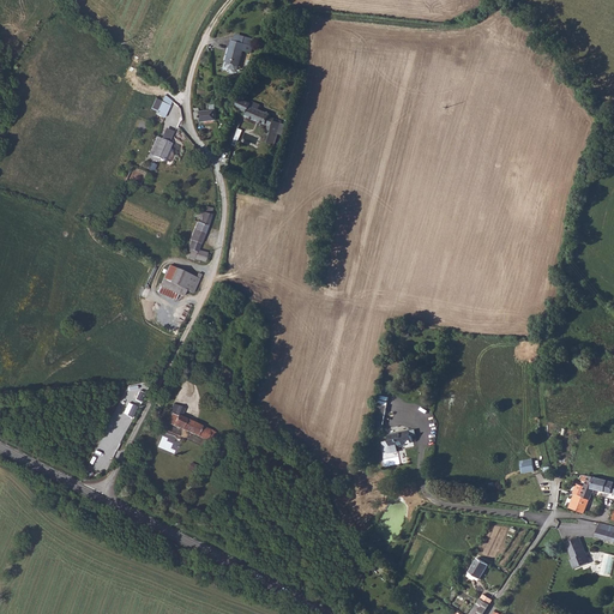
[(246,50),(248,42),(229,38),(224,61),(226,61),(226,65),(227,68),(234,70),(236,67),(241,49),(246,50)]
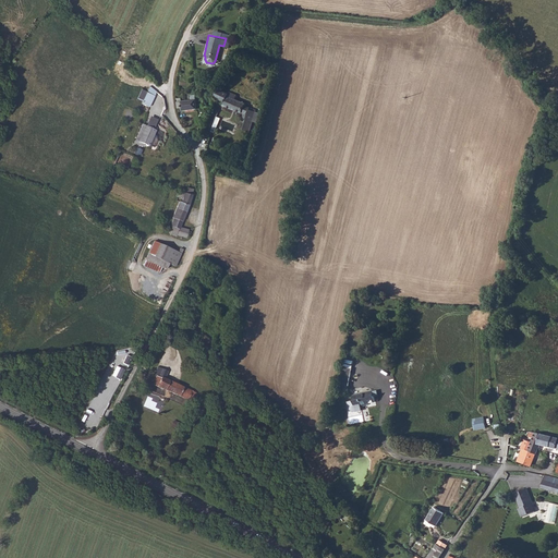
[(155,89),(147,84),(145,92),(141,100),(140,102),(148,106),(155,89)]
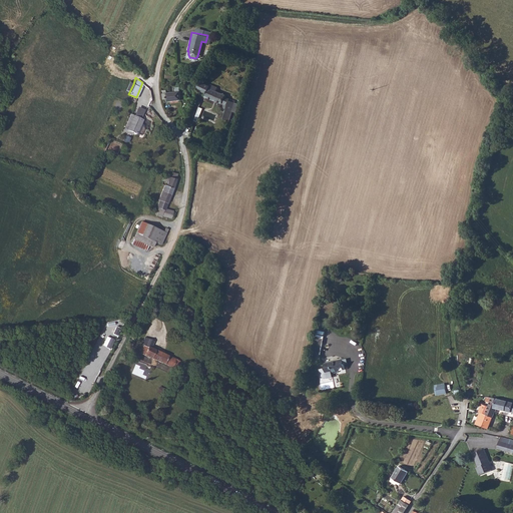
[(129,92),(133,84),(128,82),(124,90),(129,92)]
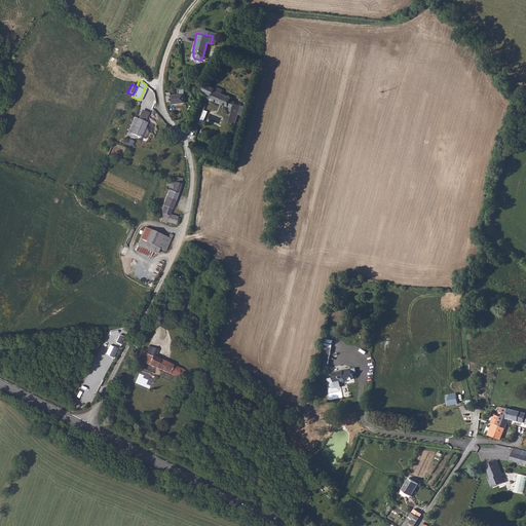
[(238,116),(241,107),(235,105),(236,103),(231,102),(232,99),(226,97),(228,92),(221,89),(221,88),(217,86),(216,88),(205,84),(200,84),(200,92),(212,97),(210,101),(229,109),(227,112),(238,116)]
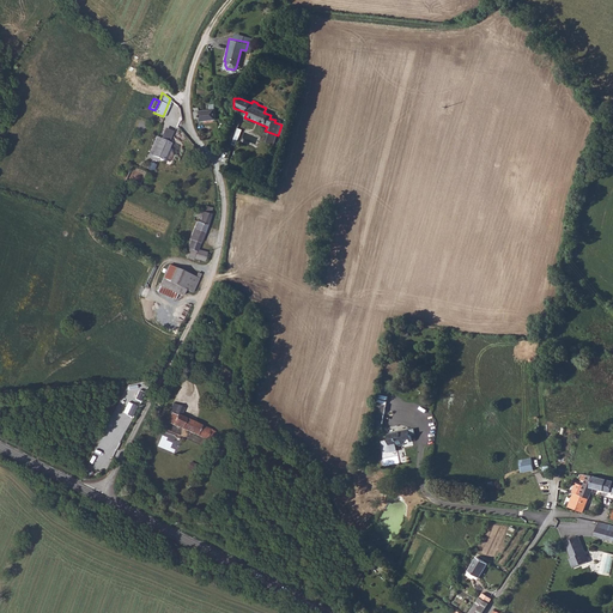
[(200,123),(217,121),(214,105),(208,105),(210,111),(200,111),(200,109),(194,109),(195,120),(200,120),(200,123)]
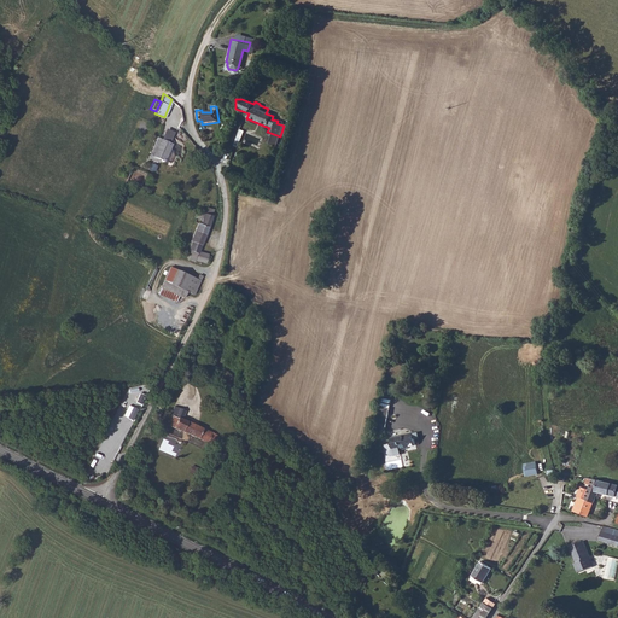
[(164,132),(161,139),(169,141),(172,134),(164,132)]
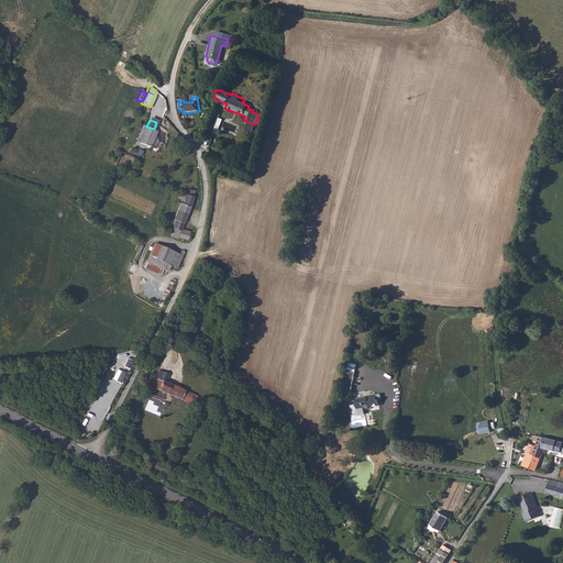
[(153,141),(155,134),(156,130),(154,129),(146,127),(142,138),(153,141)]
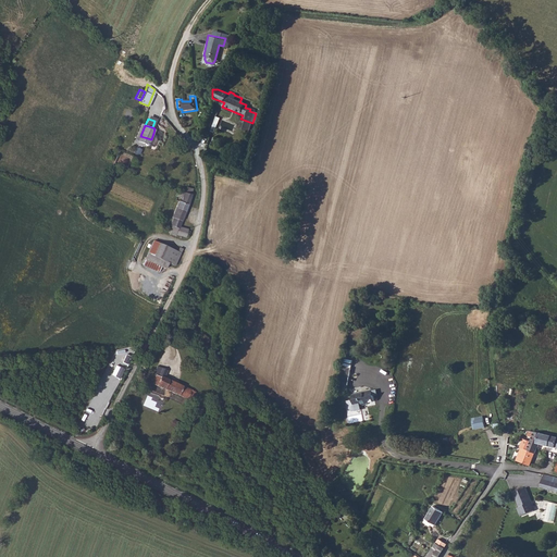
[(140,136),(137,134),(134,143),(143,146),(144,144),(138,140),(140,136)]
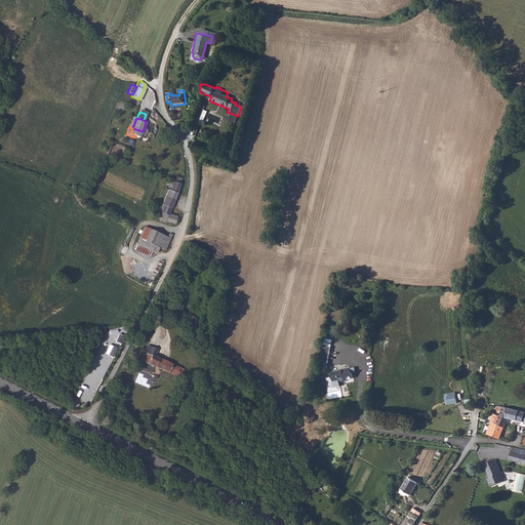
[(140,136),(140,135),(143,131),(132,128),(130,132),(135,135),(140,136)]
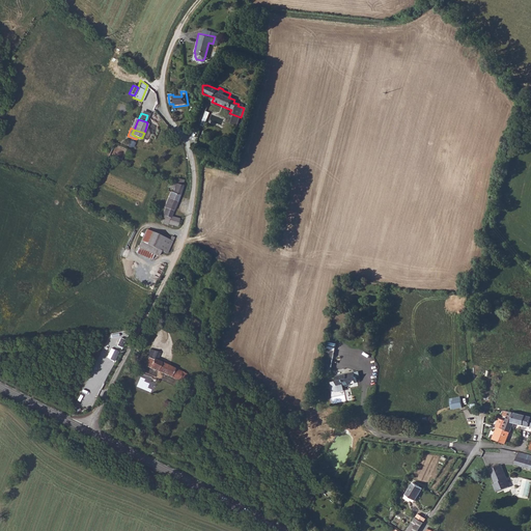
[(177,185),(170,184),(169,189),(174,190),(173,193),(171,193),(165,207),(162,207),(161,210),(163,213),(161,222),(162,222),(162,224),(167,225),(167,224),(177,227),(179,219),(170,217),(180,195),(184,180),(177,179),(177,185)]
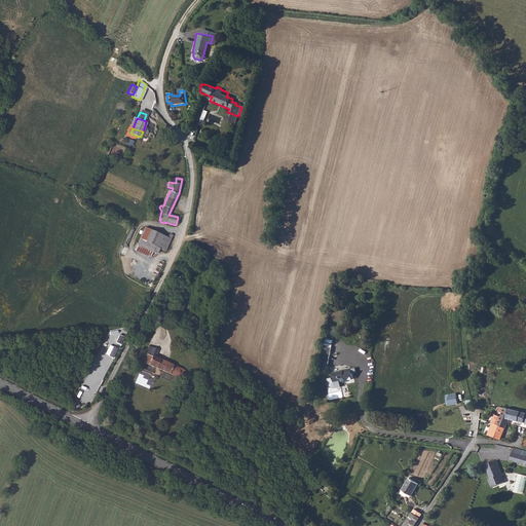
[(165,252),(173,236),(171,235),(168,238),(146,228),(138,246),(152,253),(157,255),(159,249),(165,252)]
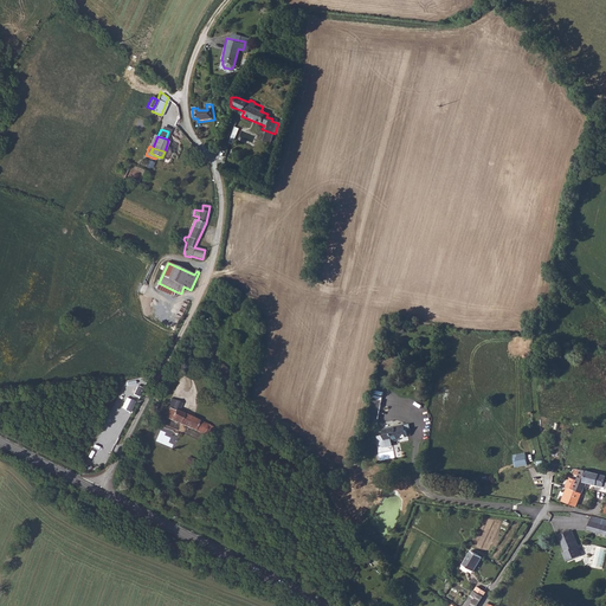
[(175,291),(159,283),(155,289),(173,297),(175,291)]
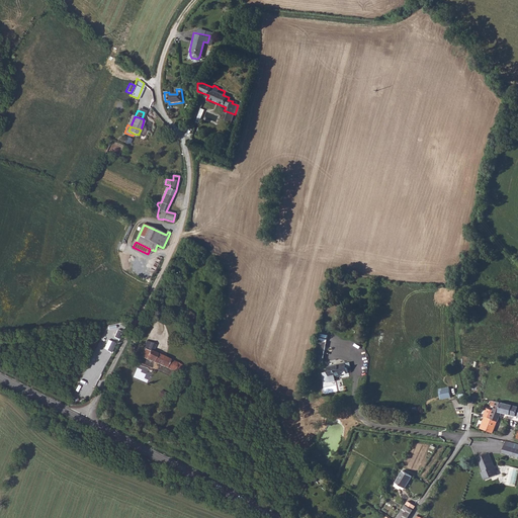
[(149,342),(148,342),(146,349),(145,348),(141,356),(174,371),(176,367),(179,369),(182,364),(152,351),(155,345),(149,342)]
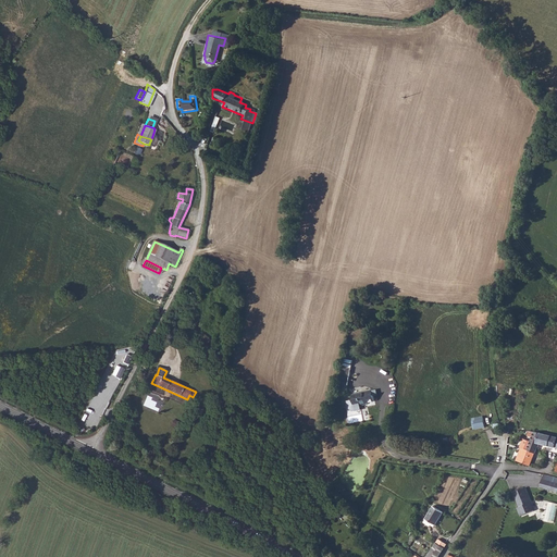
[(348,384),(350,373),(343,372),(341,383),(348,384)]
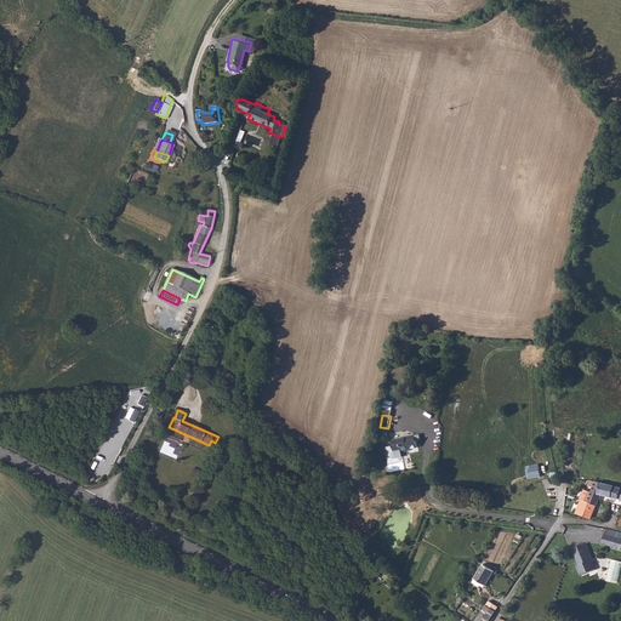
[(393,446),(394,451),(400,450),(402,453),(409,451),(408,448),(410,446),(411,449),(417,446),(416,440),(415,440),(414,436),(393,440),(394,445),(393,446)]
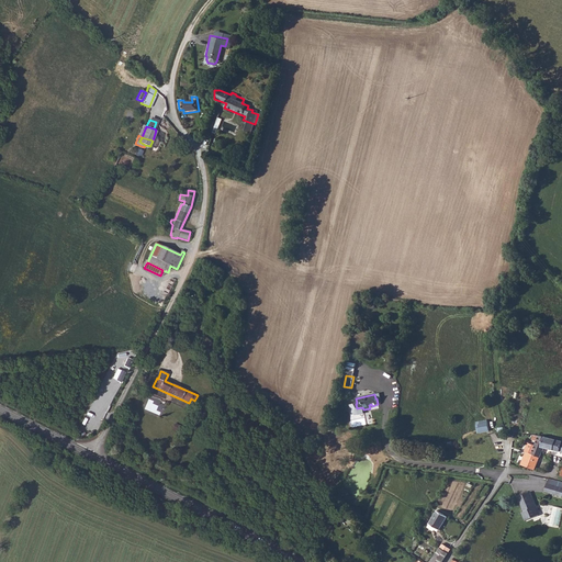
[(91,406),(86,413),(90,417),(96,411),(91,406)]
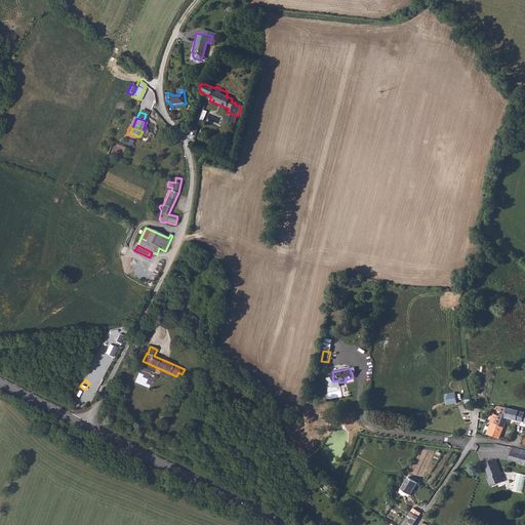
[(445,393),(446,404),(457,403),(456,392),(445,393)]
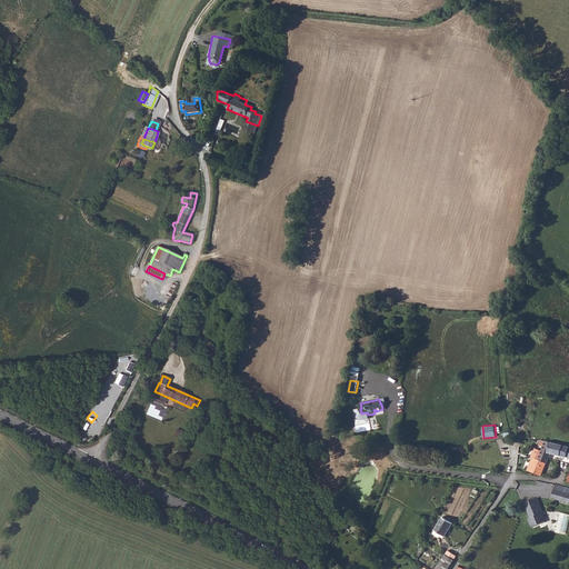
[(541,475),(548,459),(551,452),(549,451),(551,442),(547,441),(546,441),(540,441),(539,446),(543,447),(535,472),(541,475)]
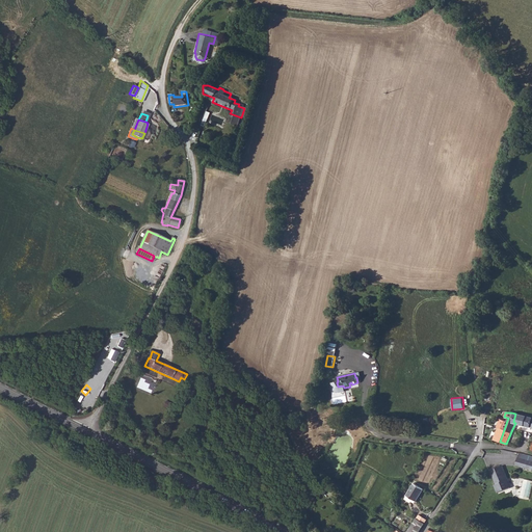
[(513,422),(515,423),(531,427),(531,418),(515,414),(513,422)]
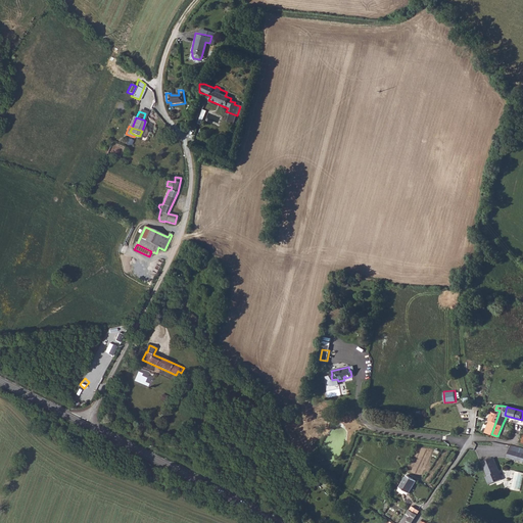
[(505,457),(521,462),(522,456),(522,448),(509,444),(505,457)]
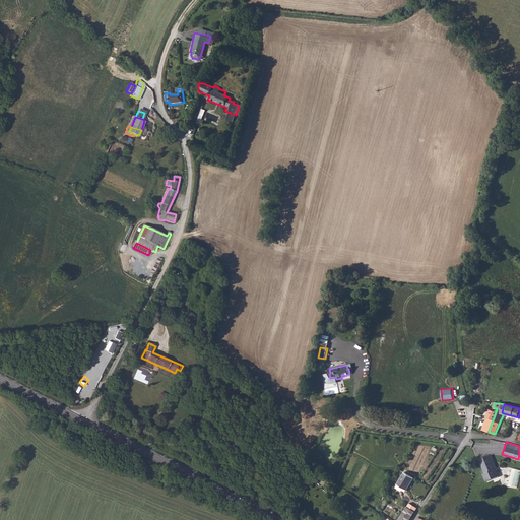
[(486,470),(490,477),(500,473),(492,453),(481,457),(486,470)]
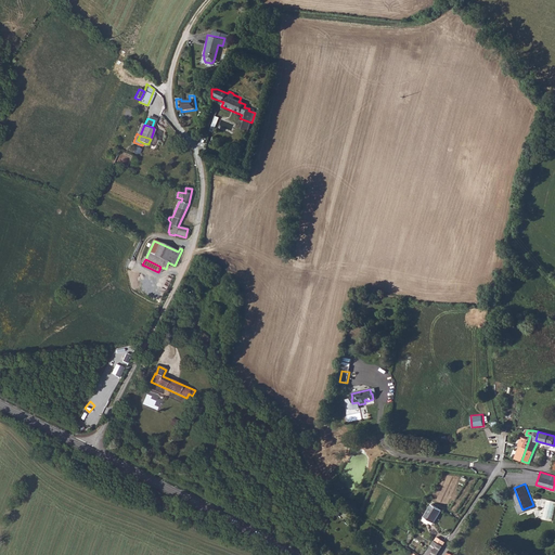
[(430,520),(434,524),(442,512),(433,504),(422,520),(427,525),(428,523),(430,520)]
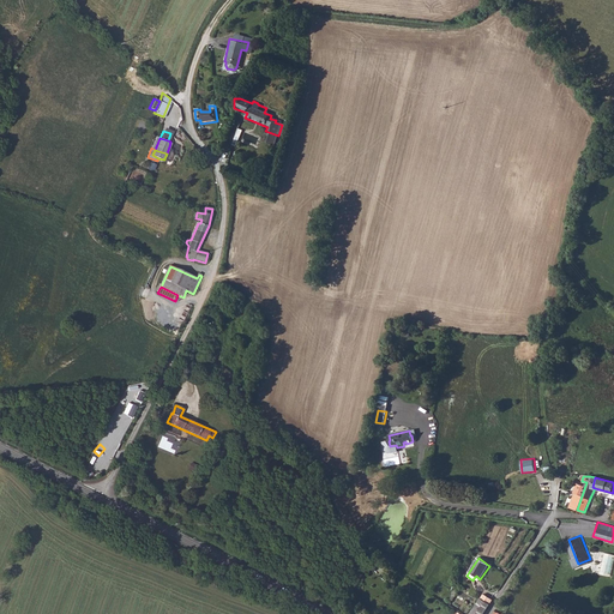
[(492,602),(493,600),(485,595),(480,600),(489,605),(492,602)]
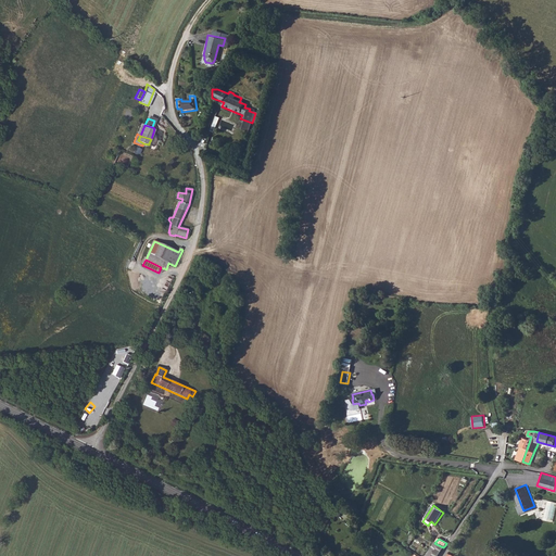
[(425,555),(437,555),(443,547),(434,543),(425,555)]
